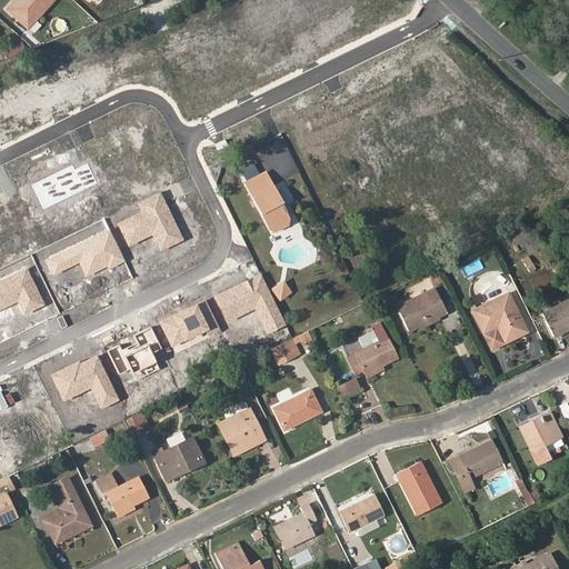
[(52,0),(15,0),(8,8),(29,27),(52,0)]
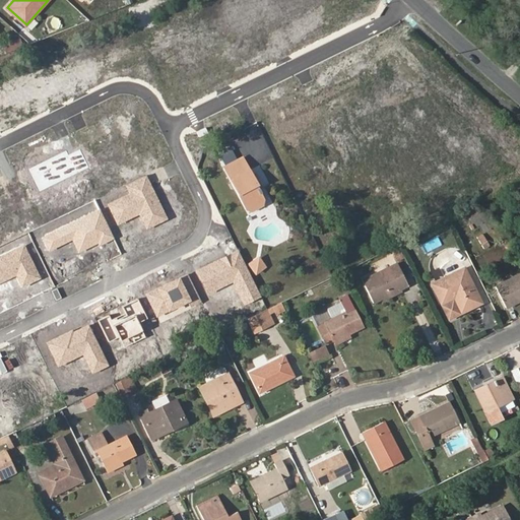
[(19,40),(4,46),(6,53),(22,47),(19,40)]
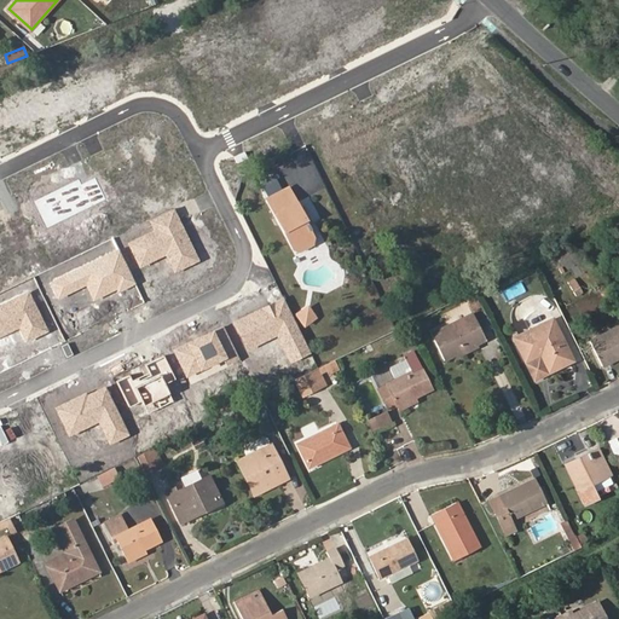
[(40,204),(50,225),(109,197),(98,175),(84,183),(81,178),(38,198),(40,204)]
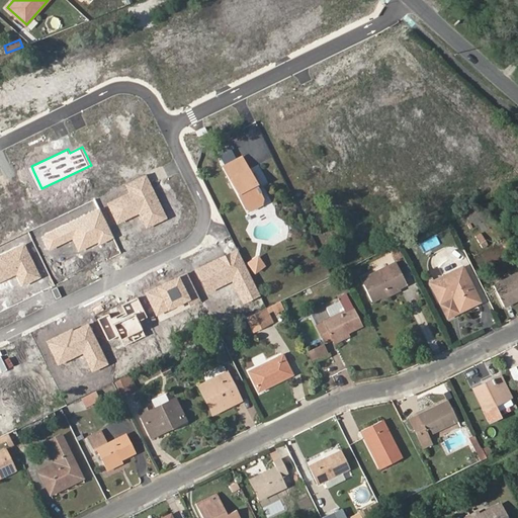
[(253,171),(244,153),(225,162),(247,204),(263,196),(260,189),(262,188),(259,181),(257,182),(256,180),(257,179),(253,171)]
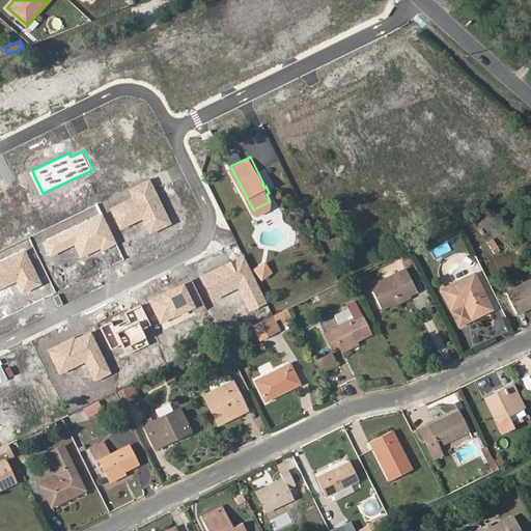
[(269,185),(263,174),(259,175),(263,184),(262,185),(263,187),(266,186),(269,185)]
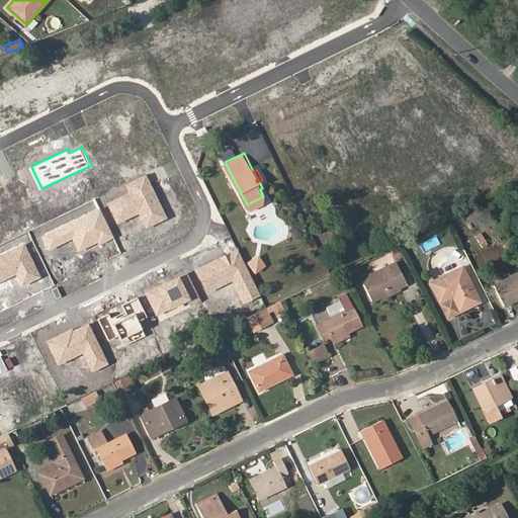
[(160,202),(151,182),(147,173),(126,182),(131,191),(109,200),(118,221),(141,211),(147,226),(166,218),(160,202)]
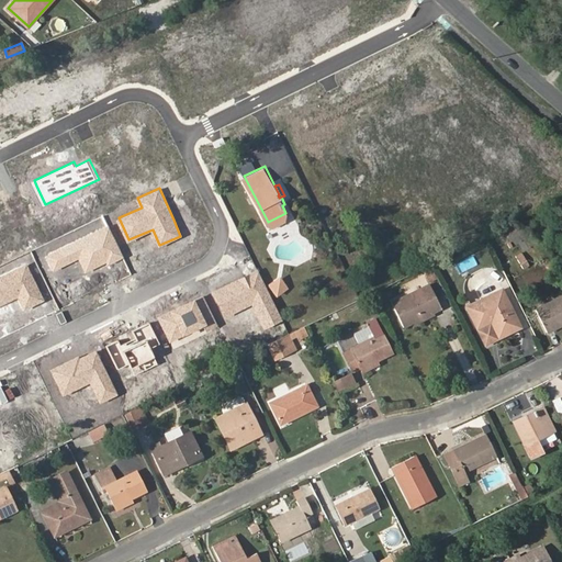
[(288,221),(285,213),(268,222),(273,227),(288,221)]
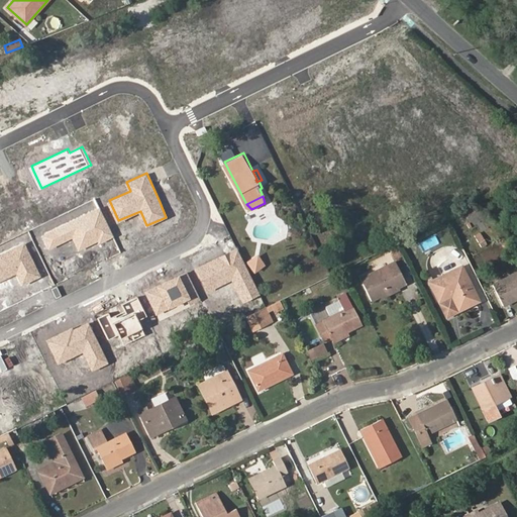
[(112,233),(107,221),(100,207),(44,233),(52,247),(74,237),(79,248),(98,239),(100,243),(114,236),(112,233)]
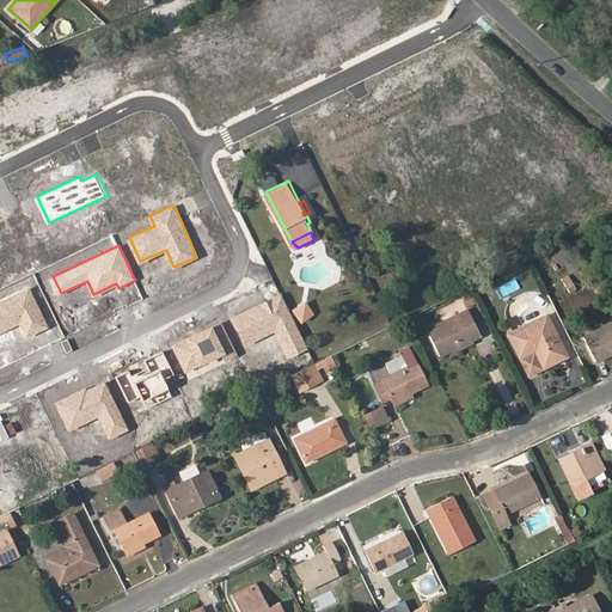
[(573,275),(563,280),(570,293),(580,288),(573,275)]
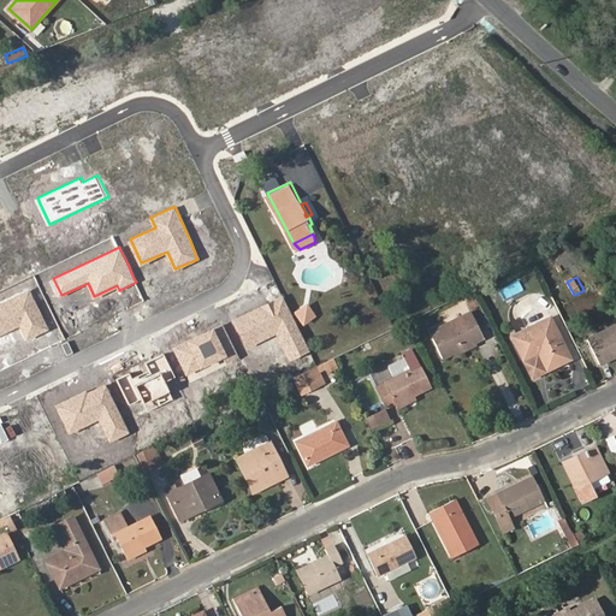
[(48,329),(42,314),(30,290),(0,303),(0,333),(21,324),(28,338),(48,329)]
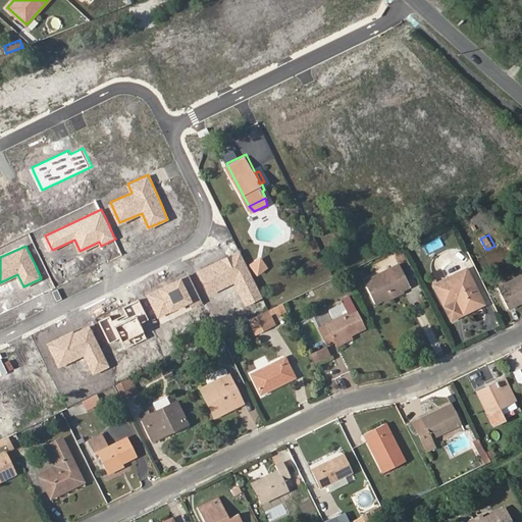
[(401,248),(393,252),(398,263),(406,259),(401,248)]
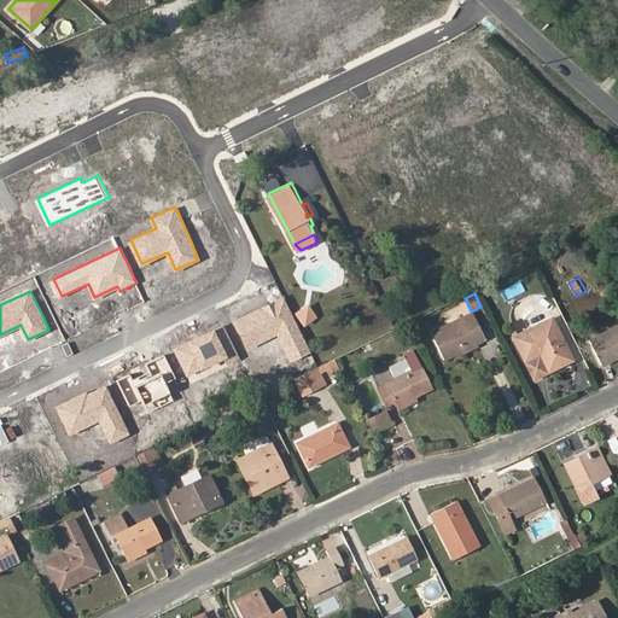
[(310,350),(284,297),(266,307),(237,321),(249,347),(278,332),(292,359),(310,350)]
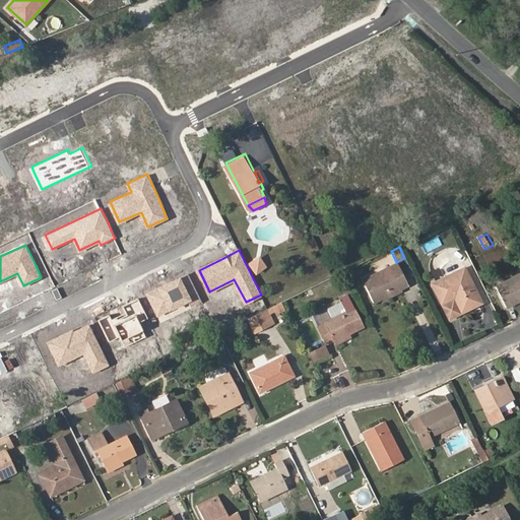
[(259,256),(249,263),(256,273),(266,265),(259,256)]
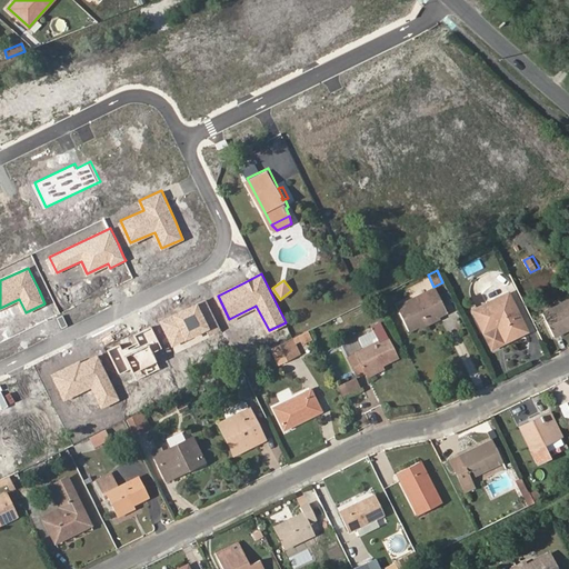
[(486,303),(473,310),(483,332),(498,325),(506,341),(527,331),(508,292),(506,293),(503,288),(500,283),(497,282),(491,282),(487,283),(483,288),(482,292),(482,296),(486,303)]
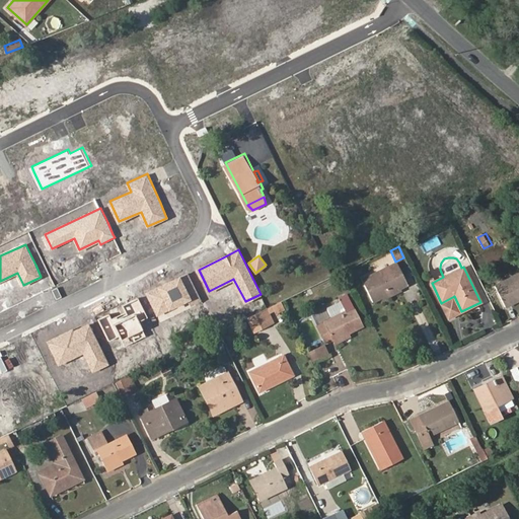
[(408,284),(396,262),(361,279),(372,301),(381,296),(399,287),(408,284)]
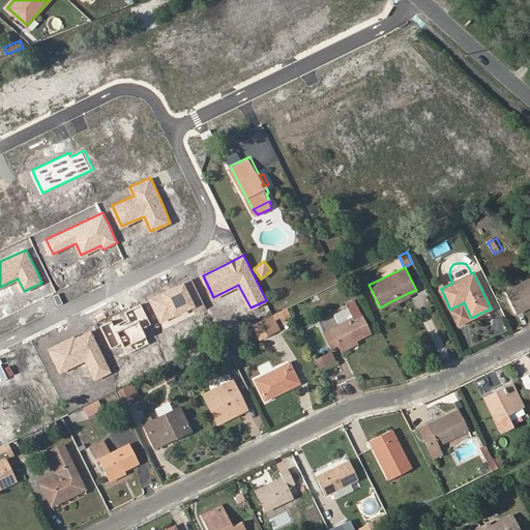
[(529,277),(504,290),(516,313),(529,305),(529,277)]
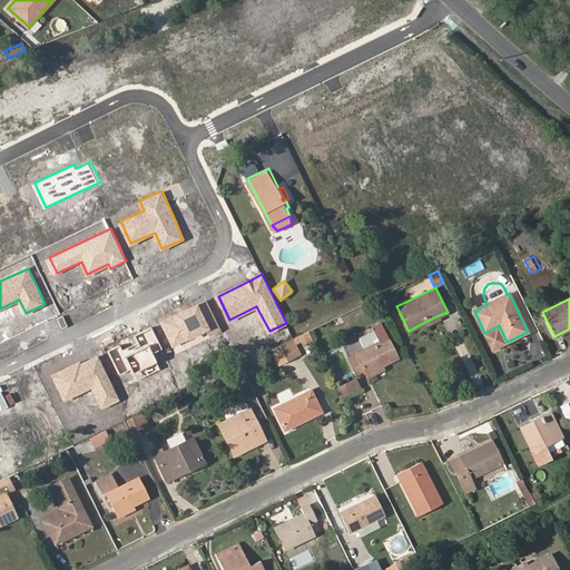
[(197,304),(163,321),(174,344),(209,327),(197,304)]
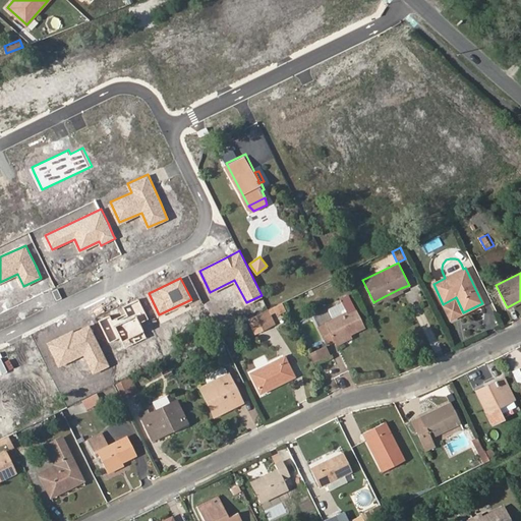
[(322,293),(319,285),(305,292),(308,299),(322,293)]
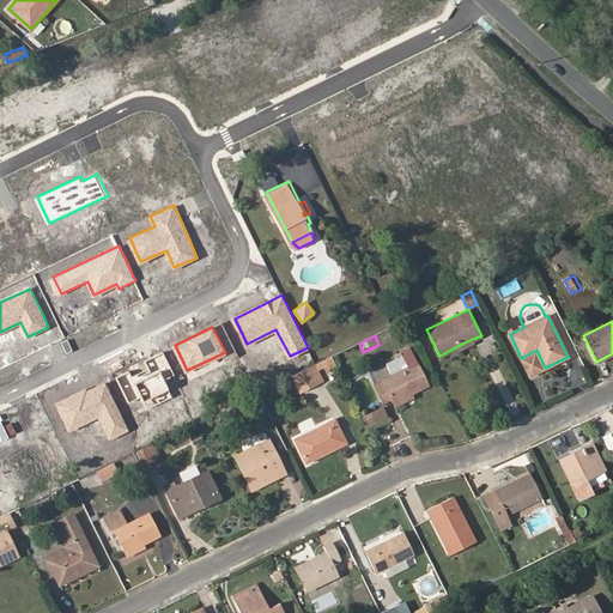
[(453,354),(474,344),(472,339),(450,350),(453,354)]
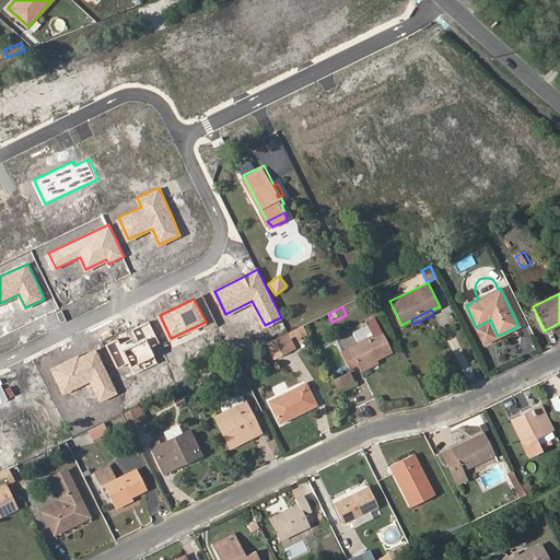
[(365,321),(373,336),(349,348),(359,368),(375,359),(392,351),(375,316),(365,321)]
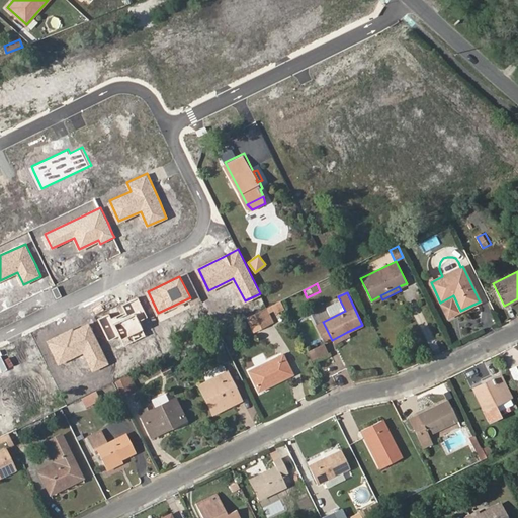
[(460,311),(453,295),(440,303),(447,317),(460,311)]
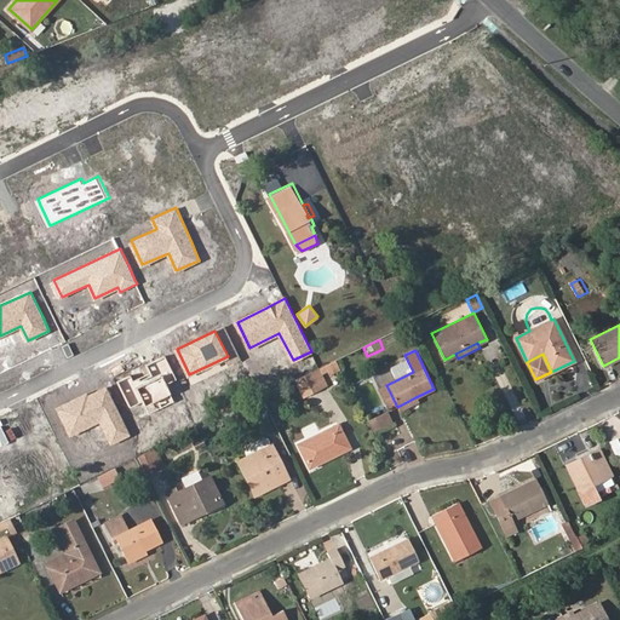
[(132,375),(120,380),(133,405),(144,400),(149,412),(176,400),(167,383),(178,378),(167,355),(148,363),(153,373),(136,382),(132,375)]
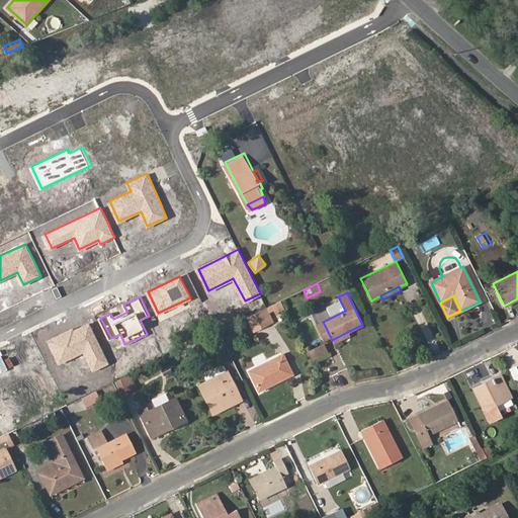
[(281,299),(270,305),(275,315),(286,309),(281,299)]
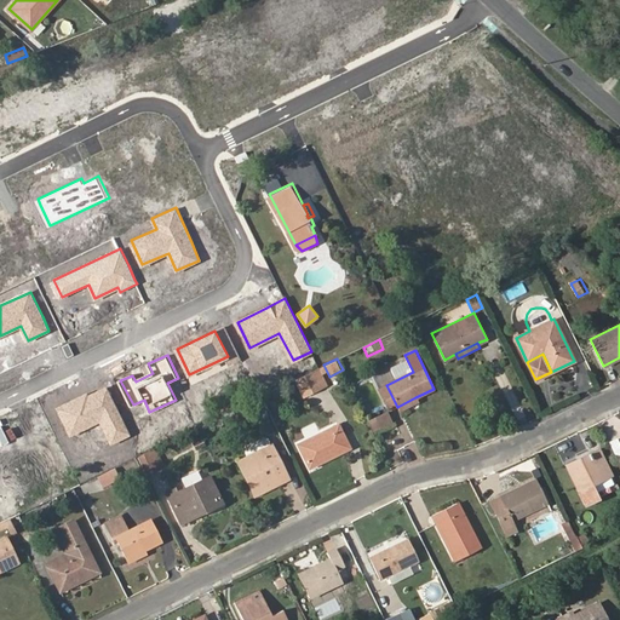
[(327,384),(319,367),(313,369),(321,386),(327,384)]
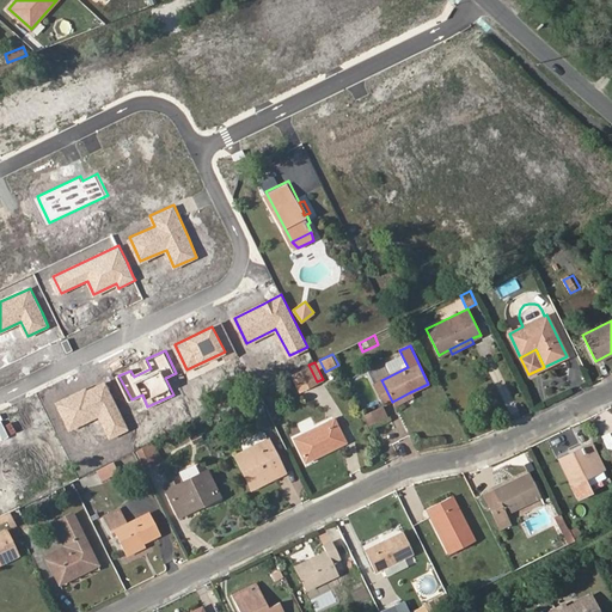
[(301,390),(317,381),(308,365),(293,373),(301,390)]
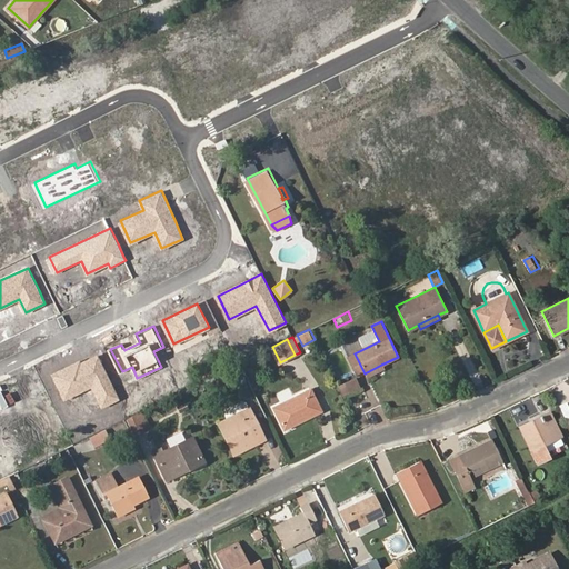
[(80,361),(53,373),(65,398),(91,386),(101,407),(120,398),(98,352),(80,361)]
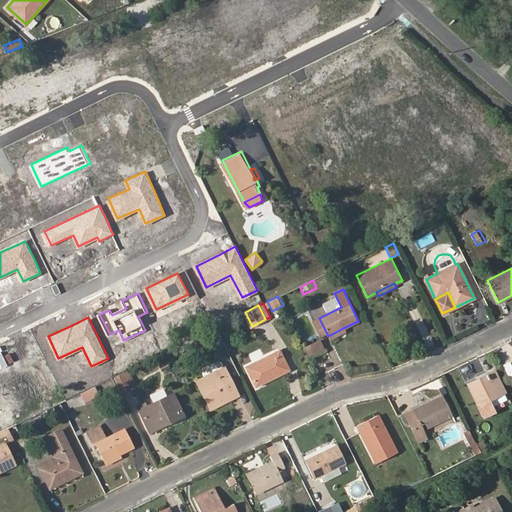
[(312,321),(320,339),(328,336),(319,318),(312,321)]
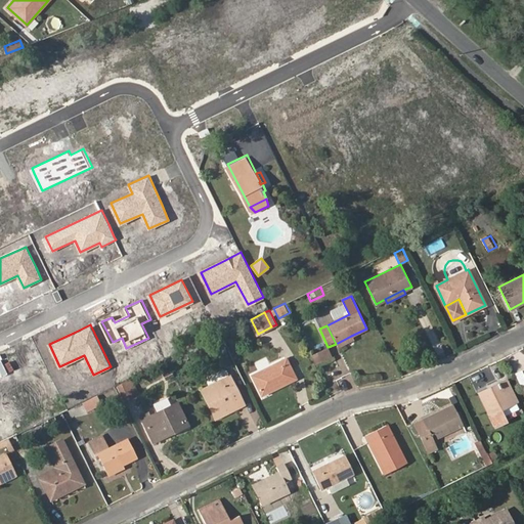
[(353,340),(351,336),(336,344),(338,348),(353,340)]
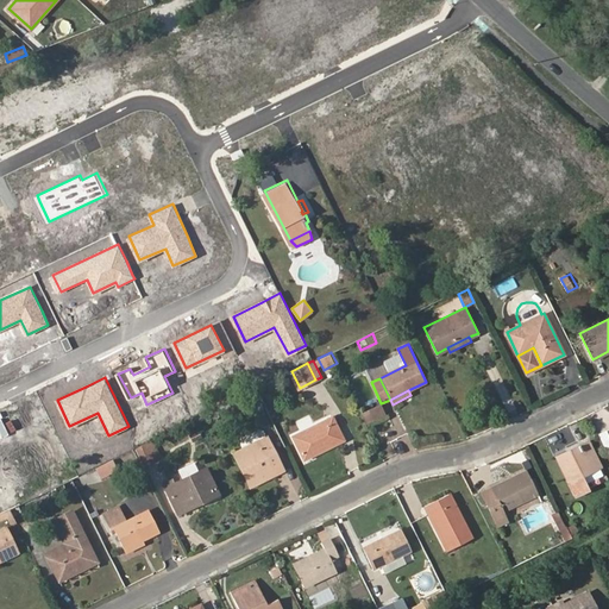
[(366,425),(380,419),(375,408),(360,414),(366,425)]
